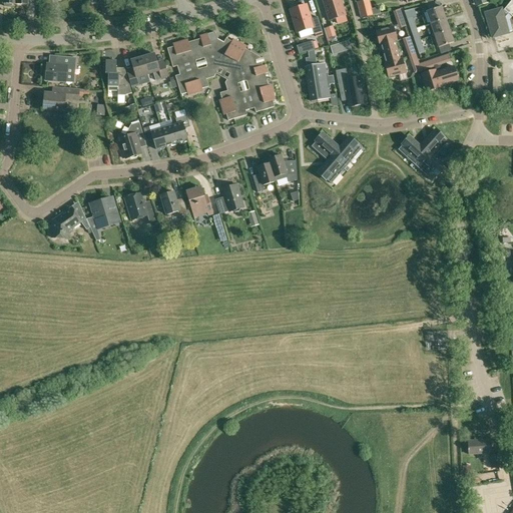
[(323,0),(330,20),(346,15),(340,0),(323,0)]
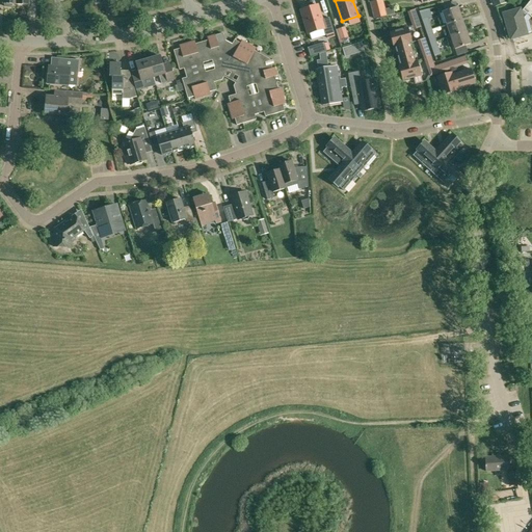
[(376,0),(370,2),(374,19),(387,16),(382,0),(376,0)]
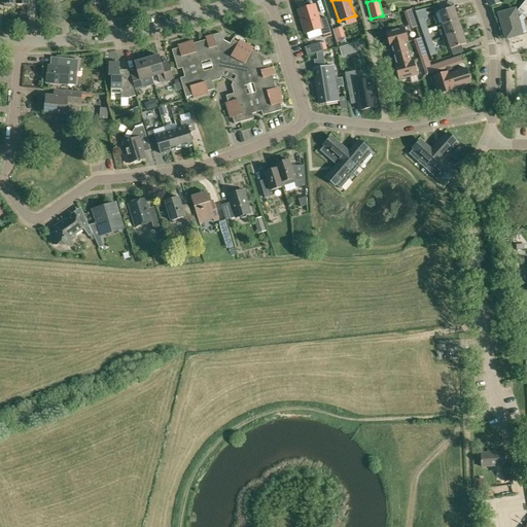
[(499,13),(505,39),(522,34),(522,33),(526,32),(523,21),(526,16),(526,0),(519,10),(516,11),(515,9),(499,13)]
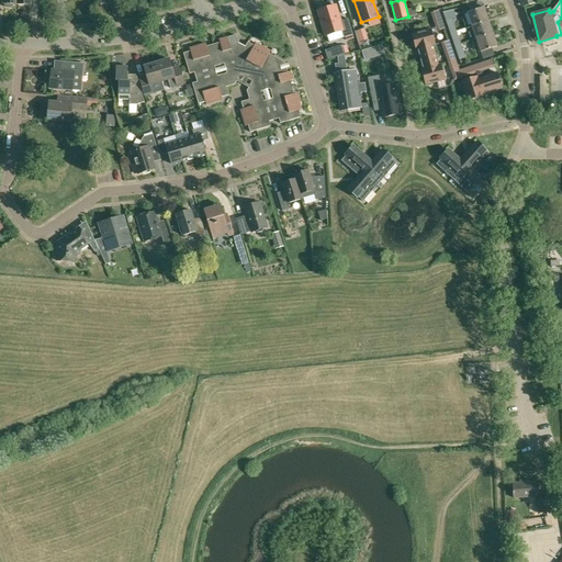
[(336,6),(317,11),(326,36),(343,31),(345,37),(352,35),(348,19),(340,21),(336,6)]
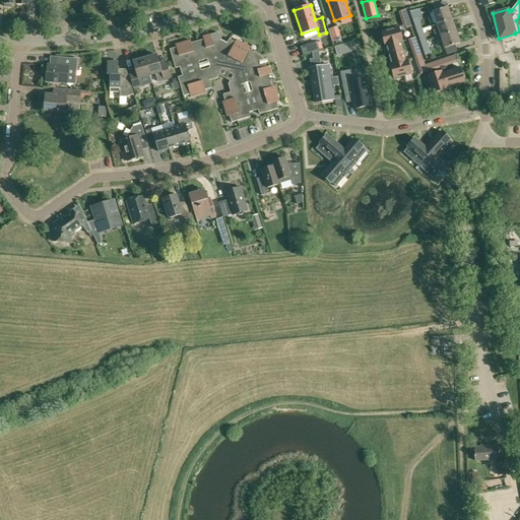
[(433,12),(437,23),(451,18),(447,6),(433,12)]
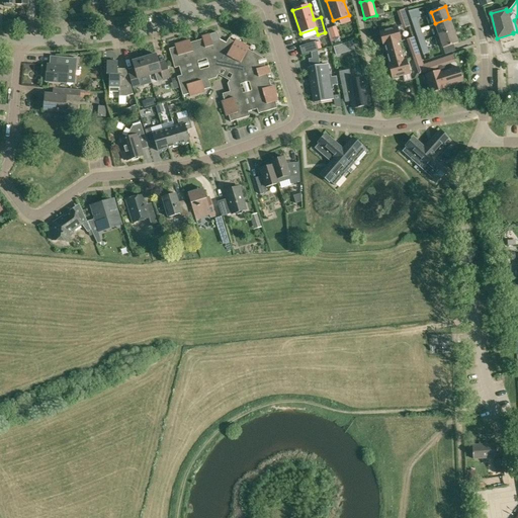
[(401,21),(404,20),(408,18),(405,10),(401,11),(398,12),(401,21)]
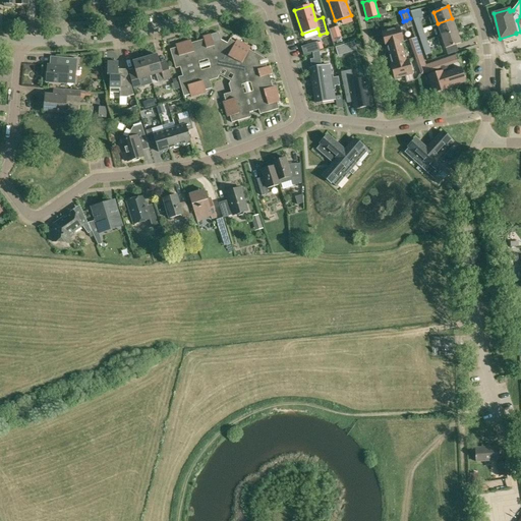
[(413,19),(417,32),(423,30),(419,17),(413,19)]
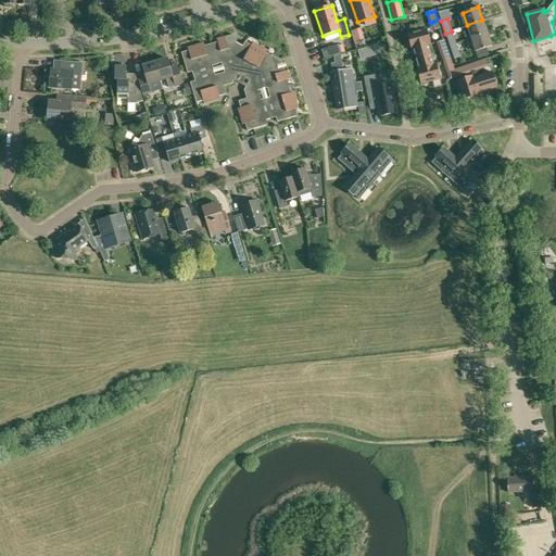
[(467,25),(471,38),(487,33),(482,20),(467,25)]
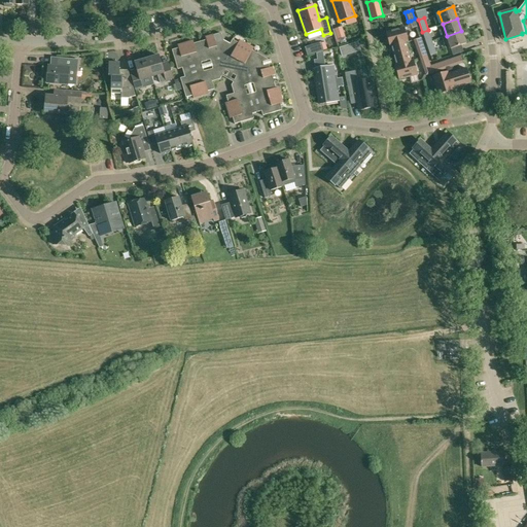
[(338,39),(345,37),(341,27),(334,29),(338,39)]
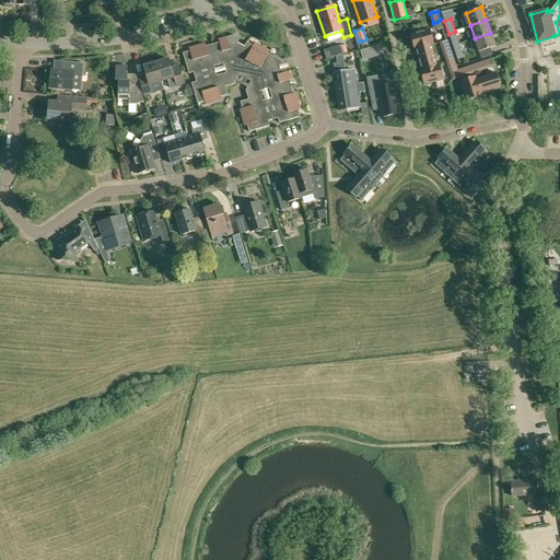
[(415,50),(416,49),(431,46),(433,45),(429,30),(410,34),(415,50)]
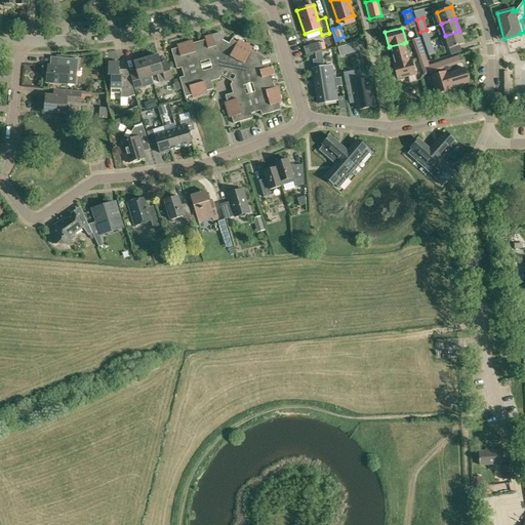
[(420,32),(425,43),(431,41),(427,30),(420,32)]
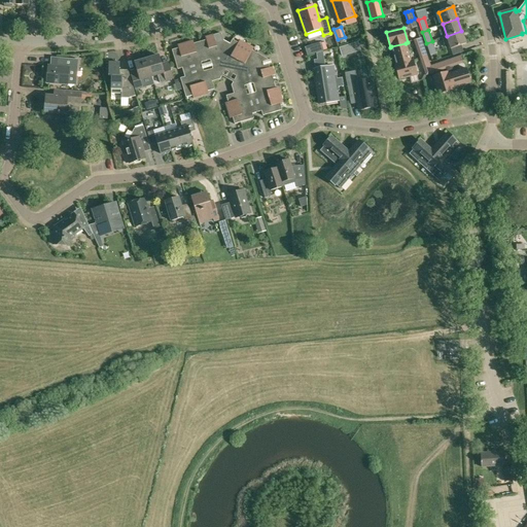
[(447,36),(451,48),(466,43),(461,31),(447,36)]
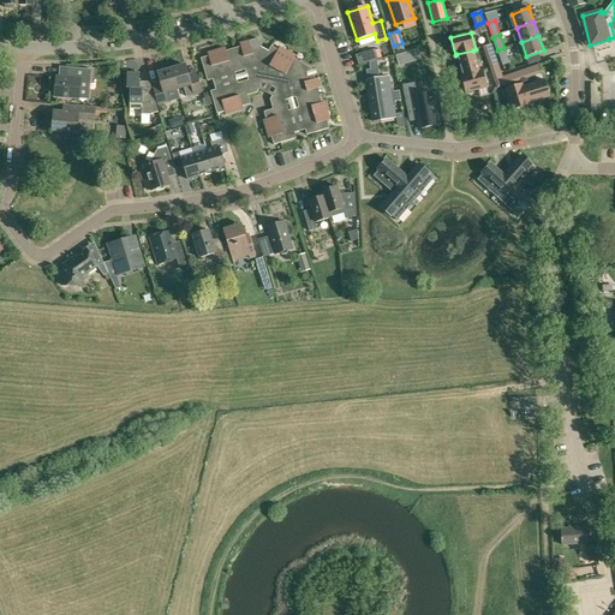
[(226,114),(244,109),(243,106),(250,103),(248,95),(257,93),(263,82),(269,85),(288,52),(280,47),(279,49),(272,46),(268,51),(261,47),(258,37),(239,43),(240,47),(226,51),(226,48),(208,53),(208,57),(201,58),(208,81),(213,79),(216,90),(210,91),(218,113),(225,112),(226,114)]
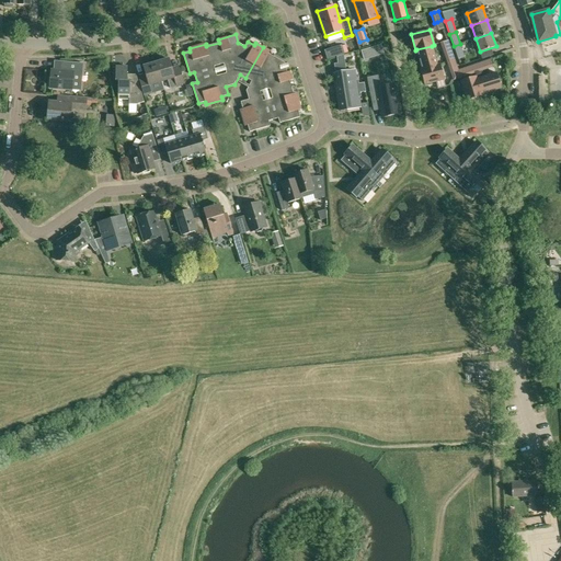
[(385,54),(381,44),(361,50),(364,60),(385,54)]
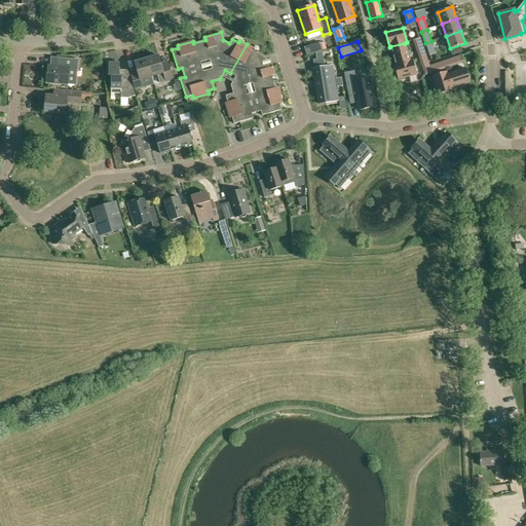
[(429,55),(436,53),(431,41),(425,43),(425,44),(429,55)]
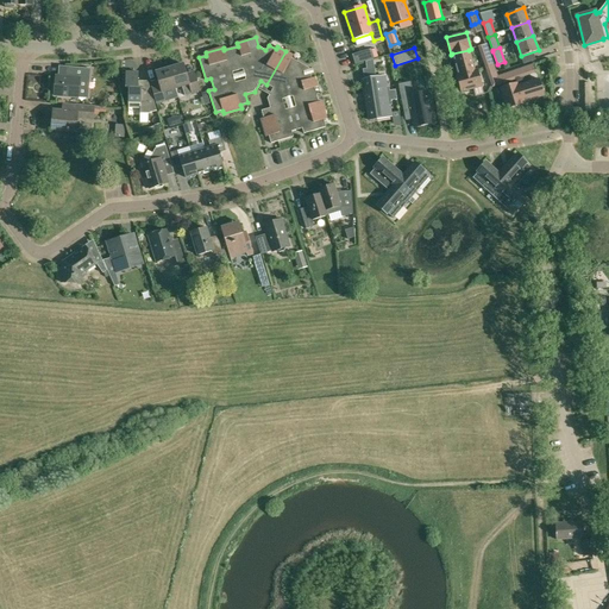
[(374,60),(370,50),(352,56),(355,64),(365,62),(372,60),(374,60)]
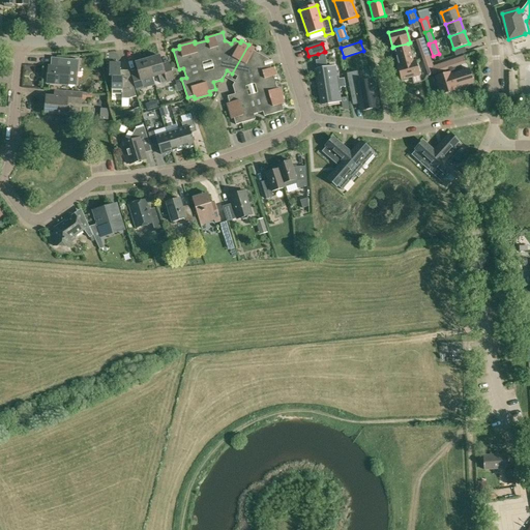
[(408,43),(393,47),(399,65),(413,61),(408,43)]
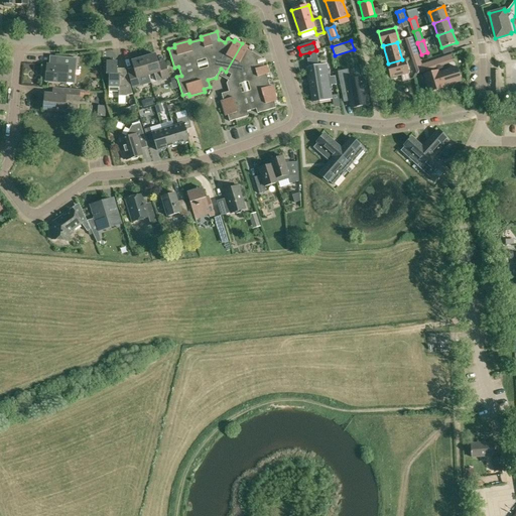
[(259,68),(257,60),(251,56),(253,52),(247,49),(248,47),(242,43),(226,72),(231,75),(227,84),(229,92),(222,94),(224,100),(221,101),(226,116),(228,115),(230,121),(236,120),(249,116),(247,111),(256,109),(257,113),(276,108),(274,102),(277,101),(272,86),(270,86),(266,75),(269,74),(266,66),(259,68)]
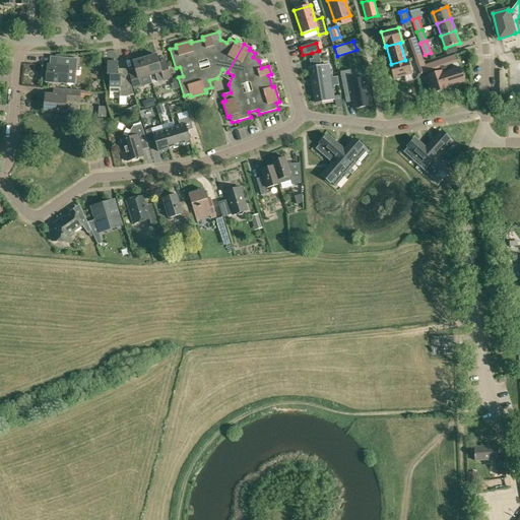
[(156,55),(145,58),(150,75),(155,74),(158,81),(172,77),(167,61),(158,63),(156,55)]
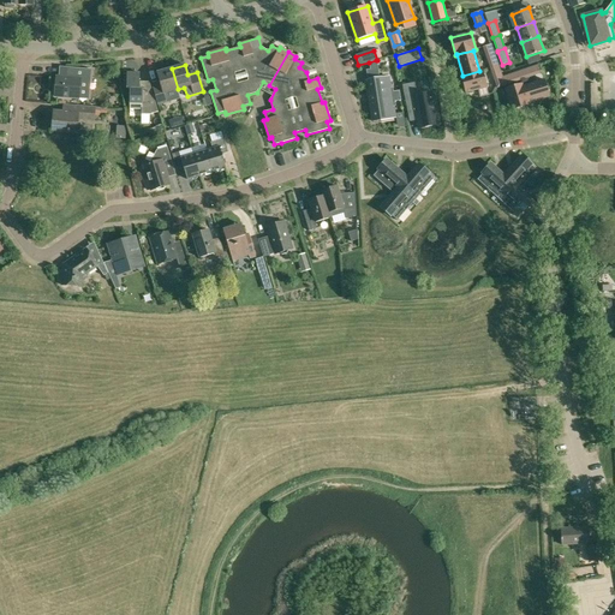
[(79,99),(89,99),(91,70),(73,67),(72,78),(57,77),(55,96),(79,99)]
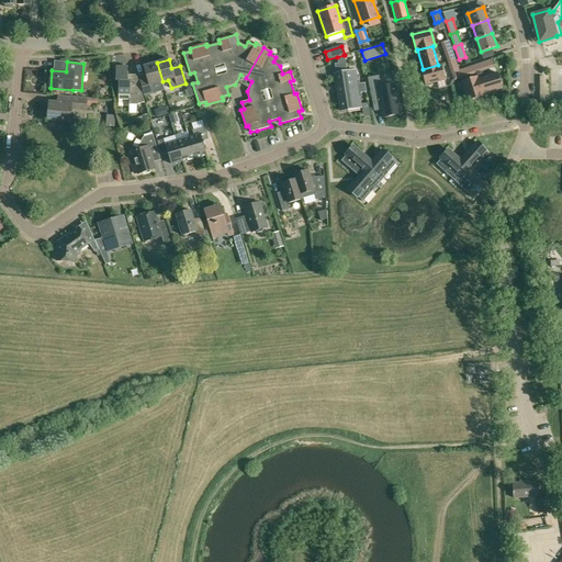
[(138,77),(144,97),(159,92),(156,83),(163,81),(157,63),(144,67),(146,75),(138,77)]
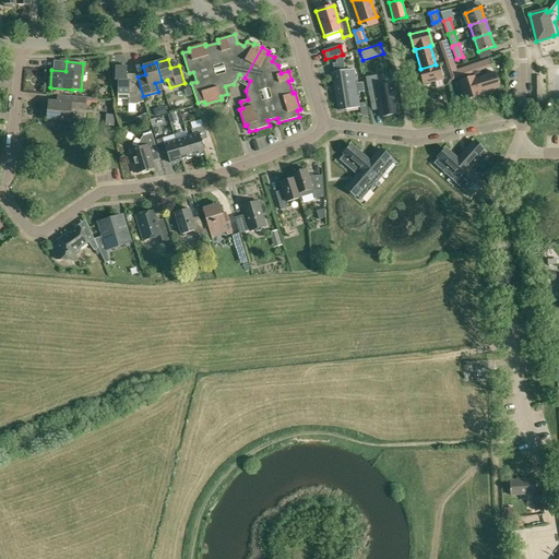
[(436,64),(420,69),(419,69),(424,85),(442,80),(438,63),(436,64)]
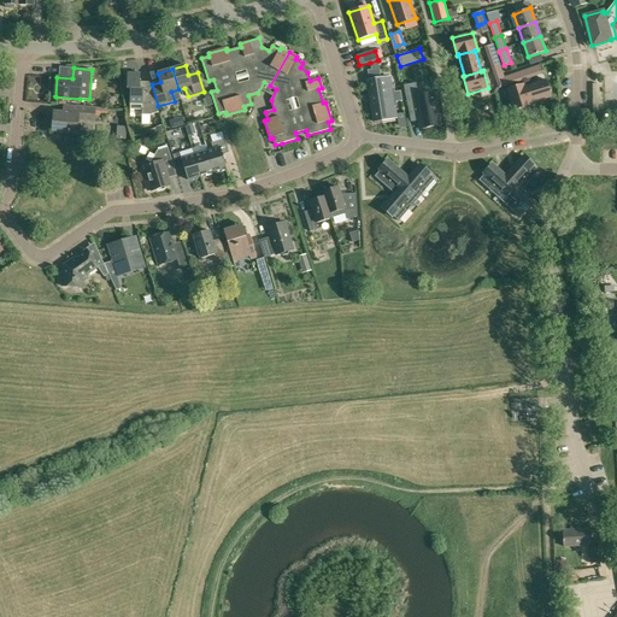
[(142,104),(142,115),(151,115),(159,112),(151,86),(142,88),(140,88),(140,74),(128,74),(127,88),(130,88),(130,104),(142,104)]
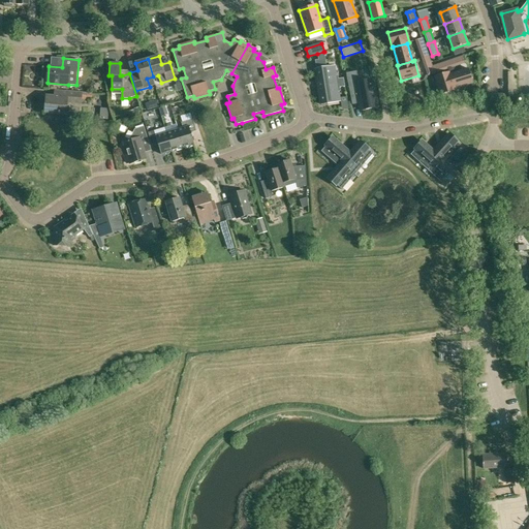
[(354,65),(345,66),(349,88),(355,87),(360,103),(376,100),(371,72),(356,75),(354,65)]
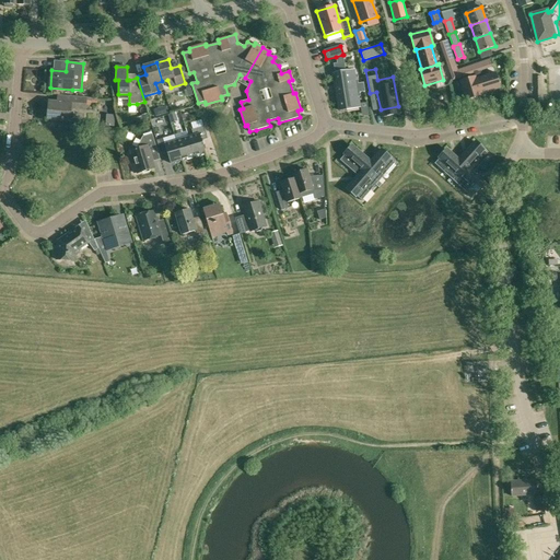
[(359,89),(364,88),(363,82),(358,83),(358,80),(354,81),(353,70),(334,73),(337,92),(359,89)]
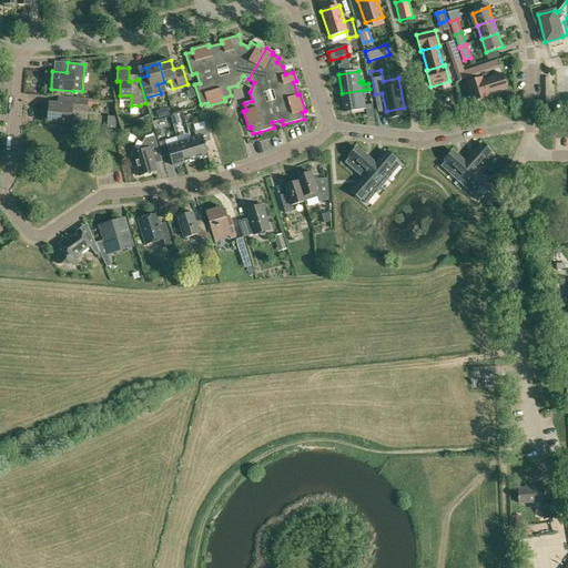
[(503,73),(483,80),(488,95),(507,90),(503,73)]
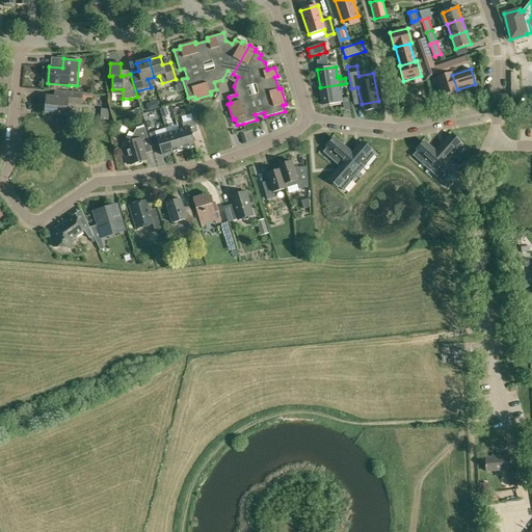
[(457,89),(452,75),(452,73),(436,77),(443,95),(457,90),(457,89)]
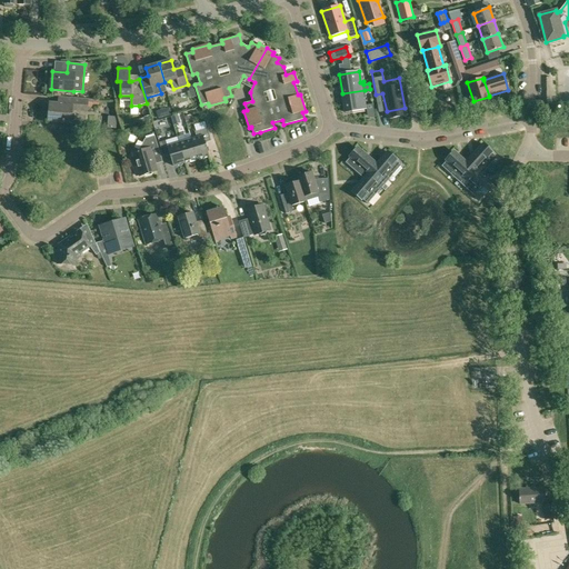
[(342,93),(345,112),(365,109),(363,99),(366,98),(365,95),(365,90),(342,93)]
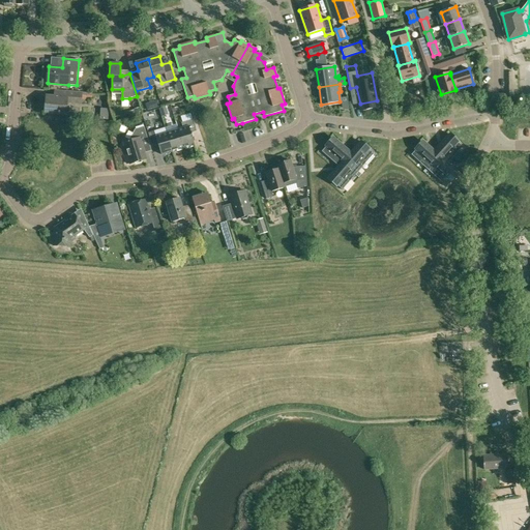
[(45,113),(66,115),(67,102),(82,105),(82,97),(92,97),(92,93),(83,92),(56,90),(54,90),(54,96),(47,95),(45,113)]
